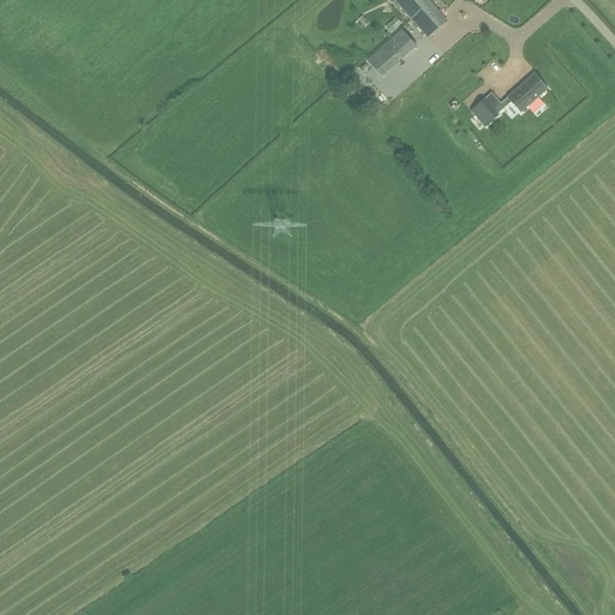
[(394,0),(411,18),(428,3),(425,0),(394,0)]
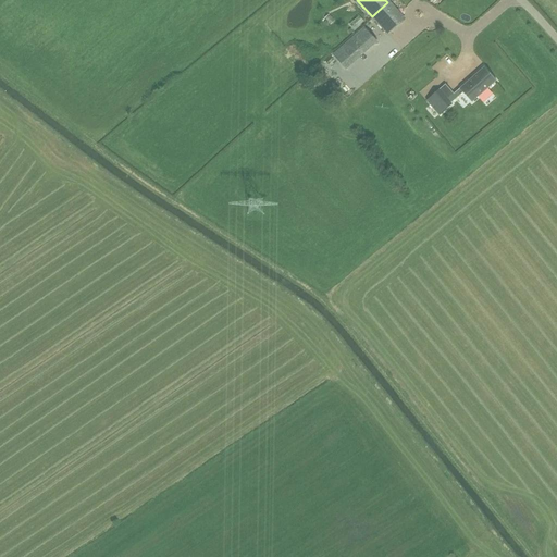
[(387,2),(372,16),(386,33),(401,19),(387,2)]
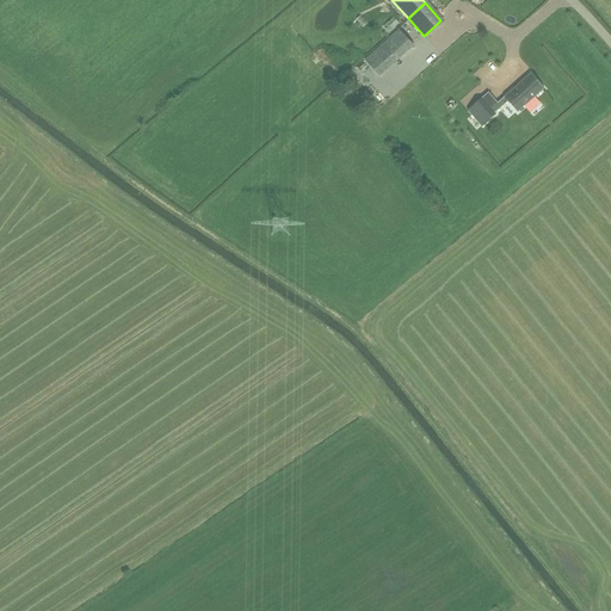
[(366,23),(362,16),(357,20),(363,26),(366,23)]
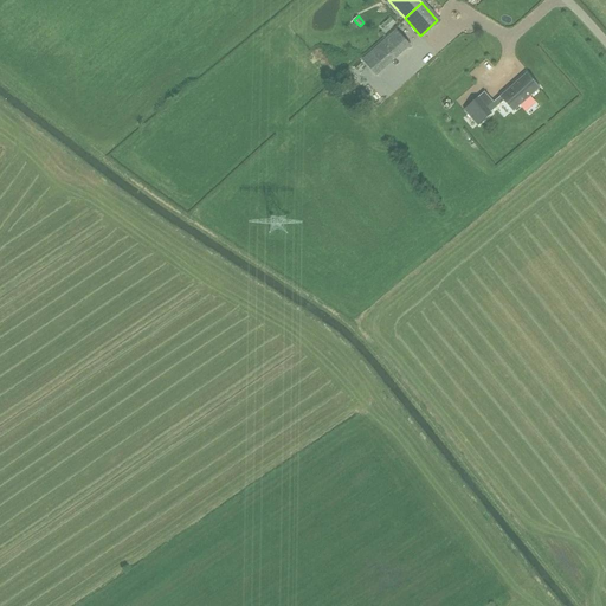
[(397,31),(384,43),(397,57),(410,45),(397,31)]
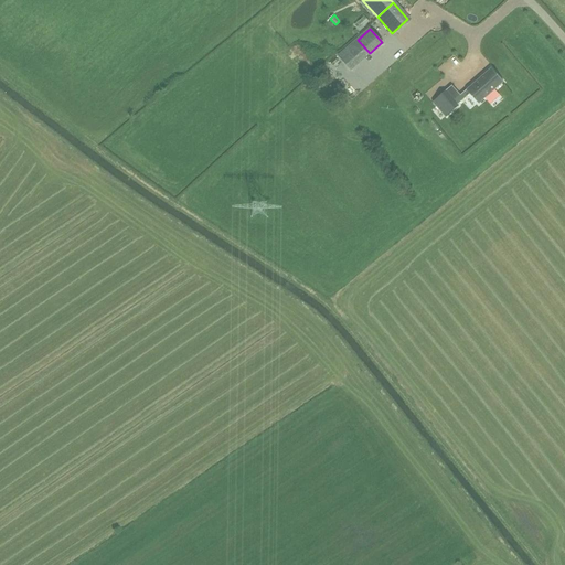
[(370,53),(358,40),(338,57),(349,71),(370,53)]
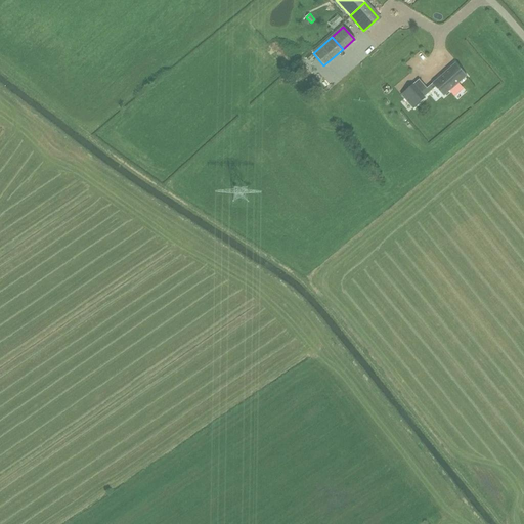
[(455,63),(432,84),(427,88),(421,94),(412,85),(400,95),(412,108),(425,98),(424,97),(436,87),(444,96),(467,76),(455,63)]
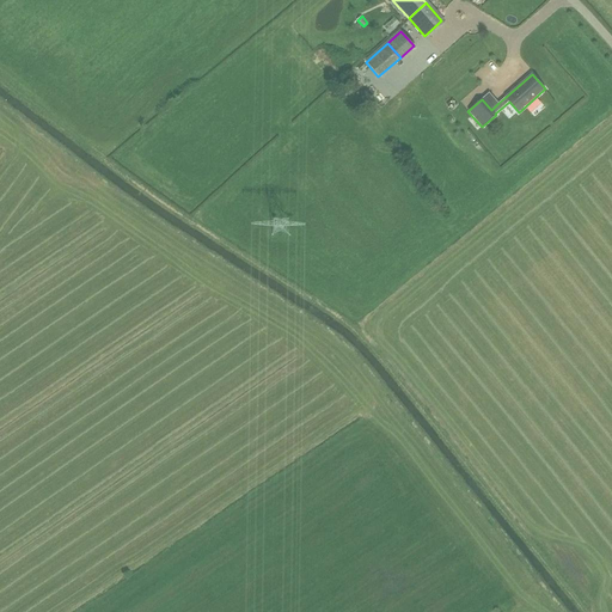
[(489,92),(482,99),(491,110),(499,103),(489,92)]
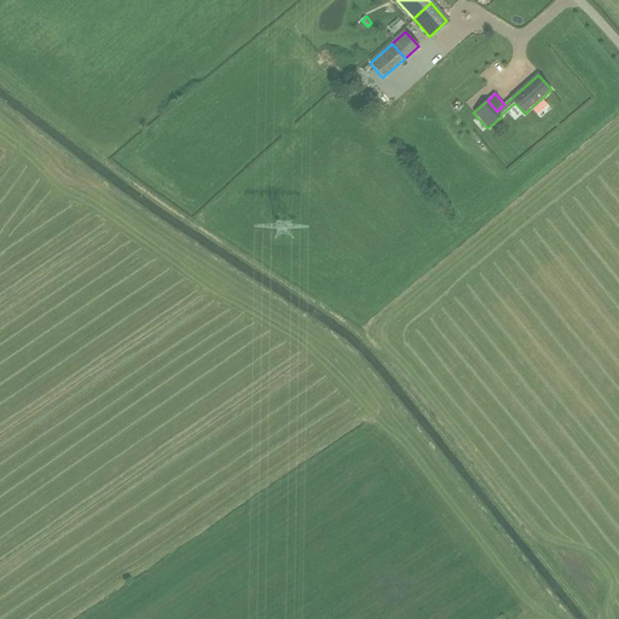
All buildings are outlined.
